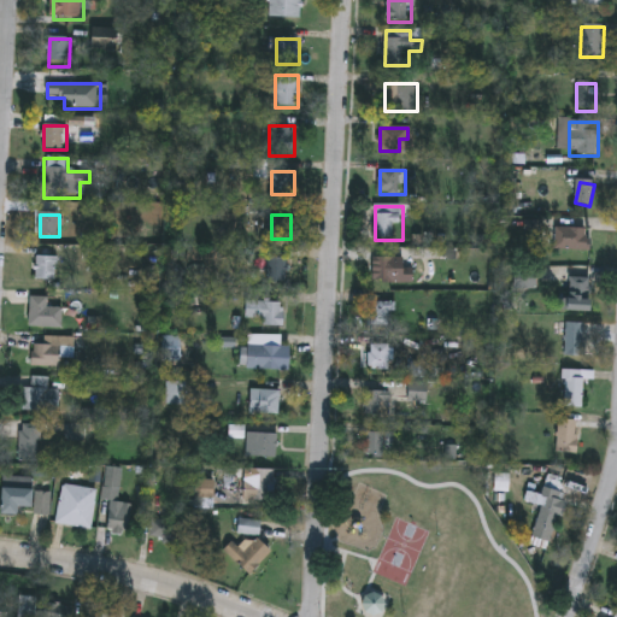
[(591,230),(591,252),(554,252),(554,229),(591,230)]
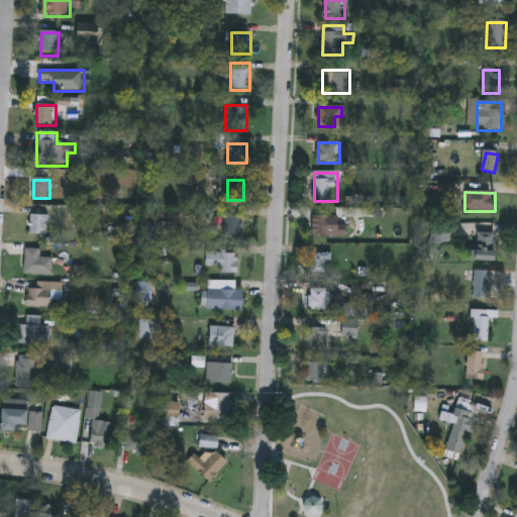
[(224,237),(224,209),(241,209),(241,237),(224,237)]
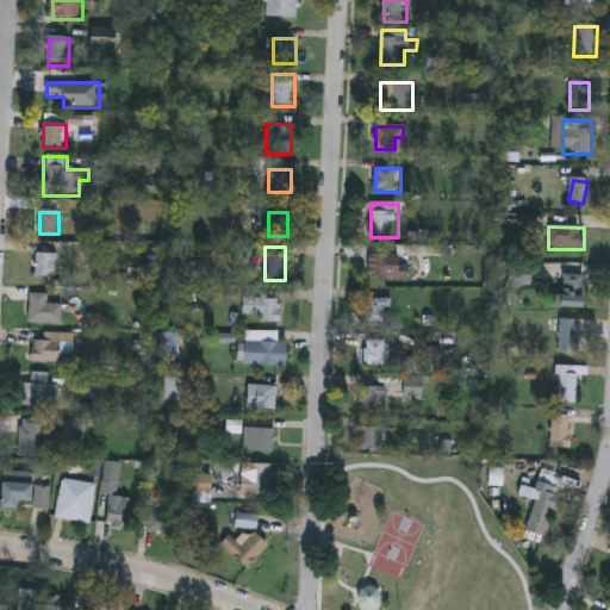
[(36,278),(37,254),(57,255),(56,278),(36,278)]
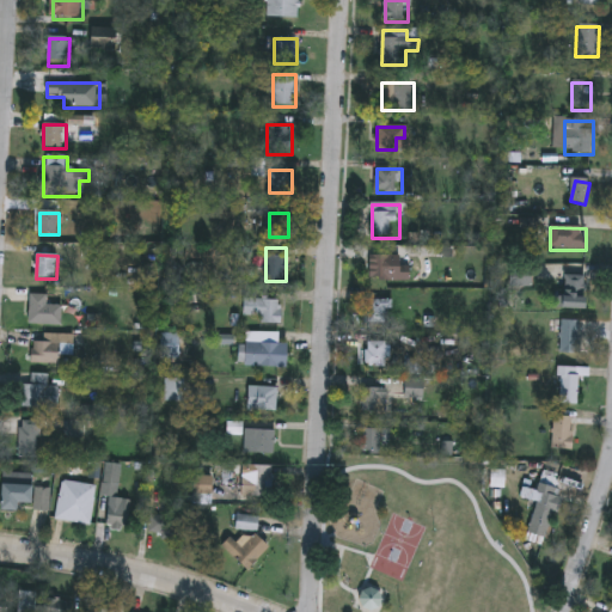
[(392,282),(372,282),(372,257),(407,257),(407,269),(392,269),(392,282)]
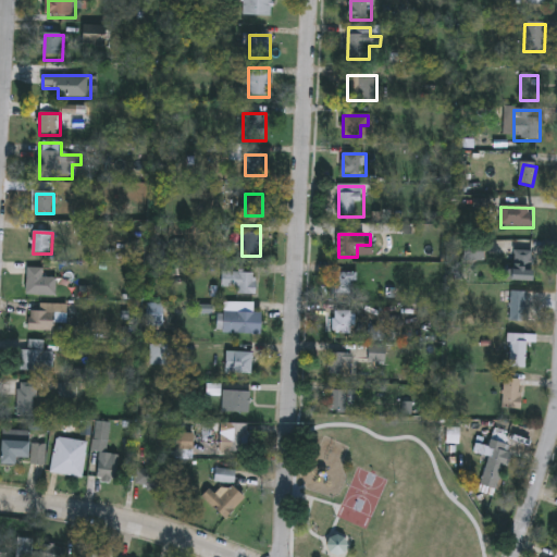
[(481,250),(481,261),(467,261),(467,250),(481,250)]
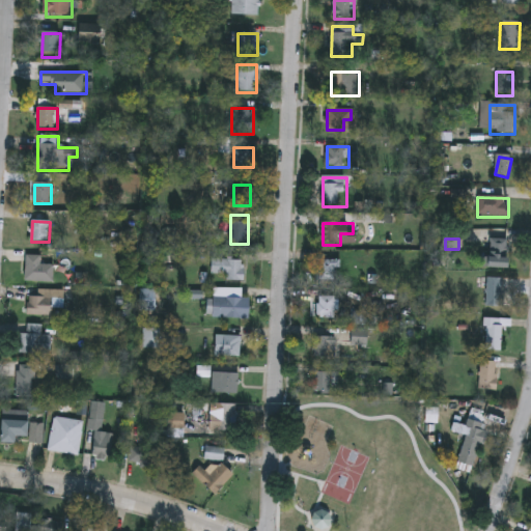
[(487,240),(507,240),(506,270),(485,269),(487,240)]
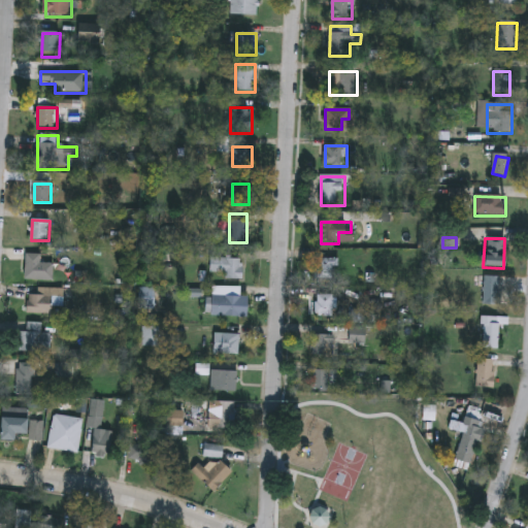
[(54,281),(26,281),(26,255),(42,255),(42,264),(54,264),(54,281)]
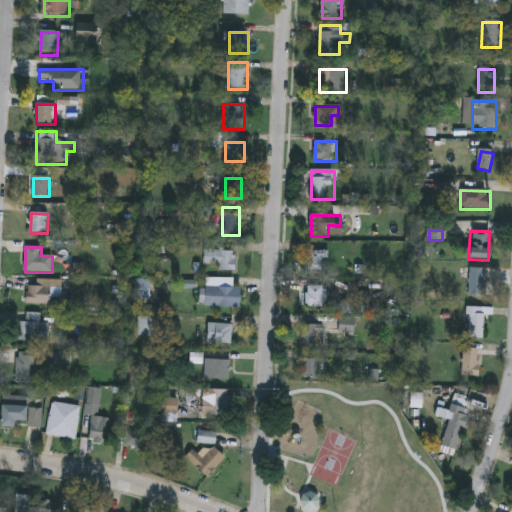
[(206,266),(206,252),(237,252),(237,272),(219,272),(219,266),(206,266)]
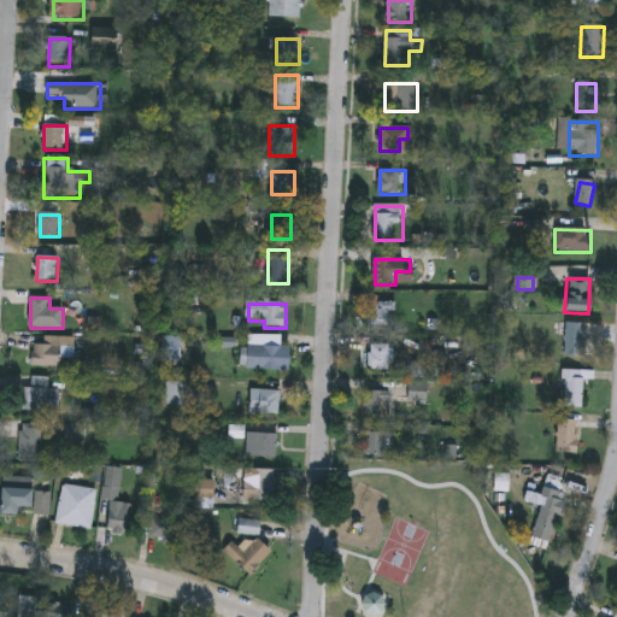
[(395,304),(395,328),(372,328),(372,304),(395,304)]
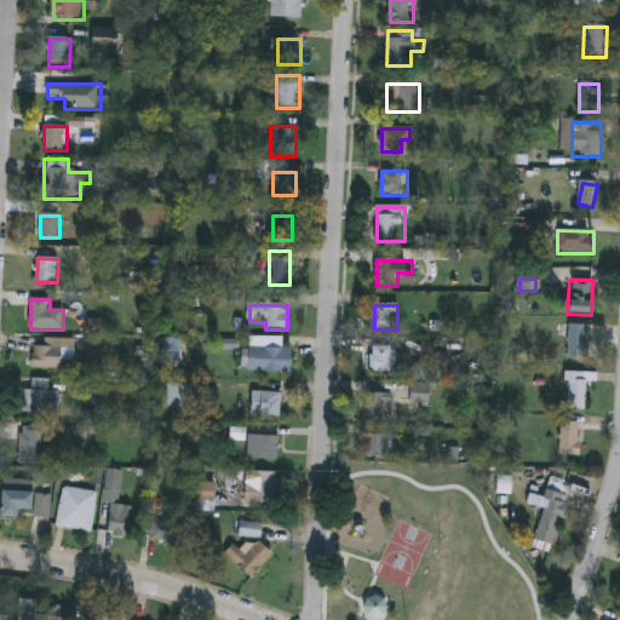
[(567,327),(586,327),(586,360),(567,360),(567,327)]
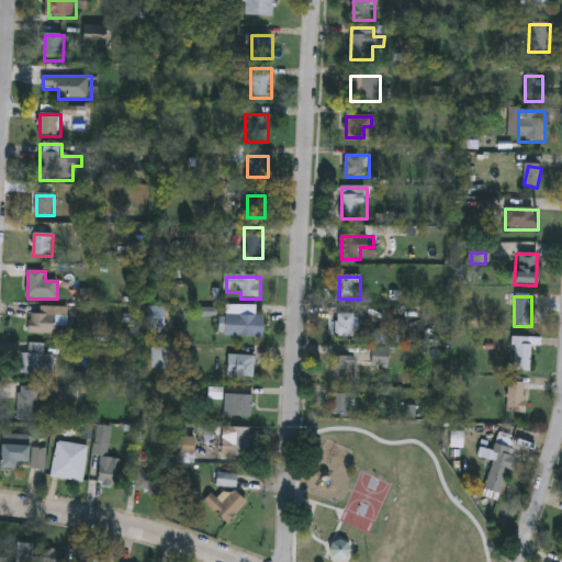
[(58,330),(58,335),(29,334),(30,307),(68,308),(68,330),(58,330)]
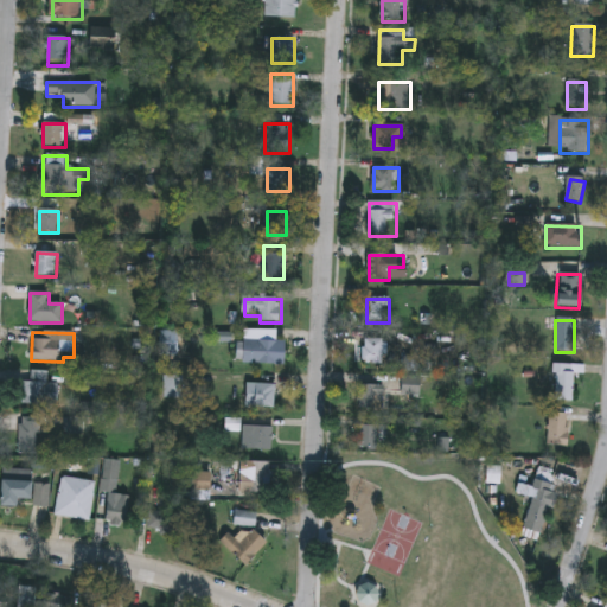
[(163,356),(163,332),(178,332),(178,356),(163,356)]
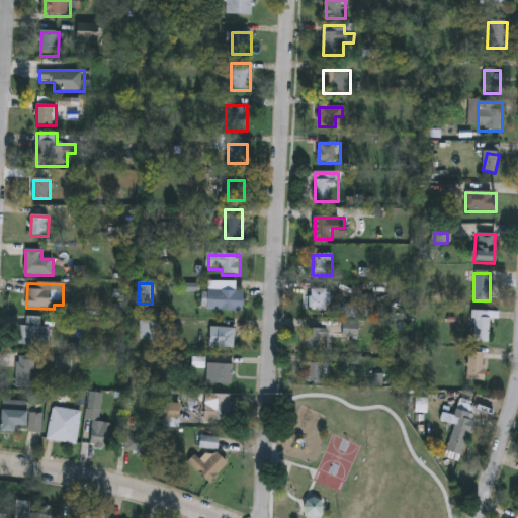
[(203,311),(203,291),(245,291),(245,311),(203,311)]
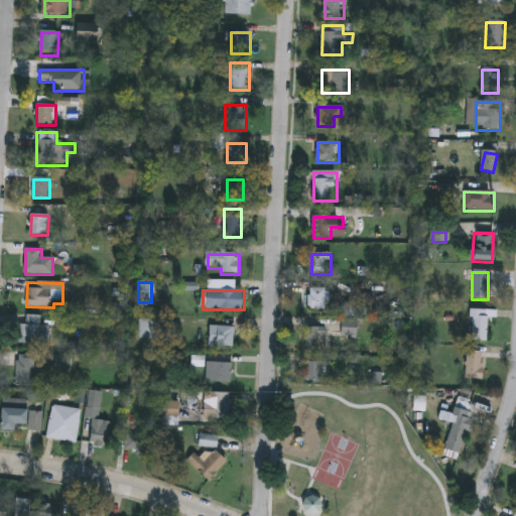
[(309,310),(309,290),(328,290),(328,310),(309,310)]
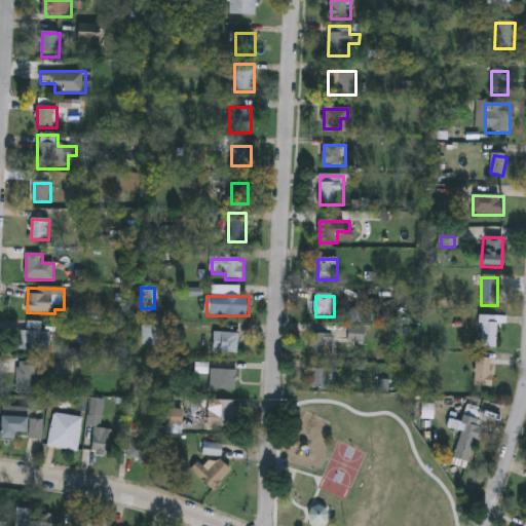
[(496,348),(479,348),(479,317),(496,317),(496,348)]
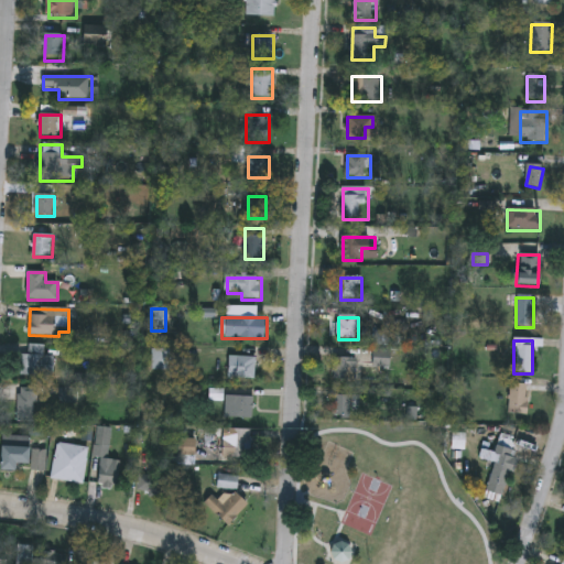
[(55,356),(55,377),(24,377),(24,345),(45,345),(45,356),(55,356)]
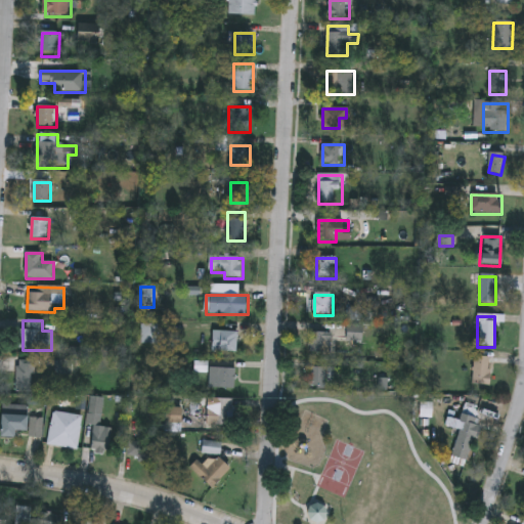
[(239,333),(239,352),(214,352),(214,333),(239,333)]
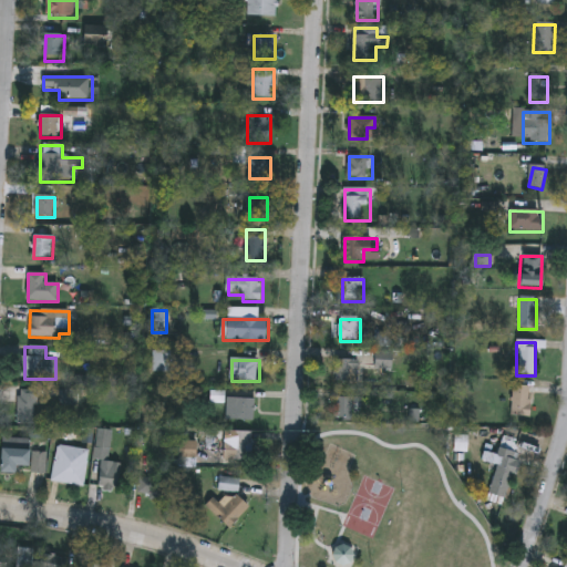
[(362,361),(362,383),(334,383),(334,361),(362,361)]
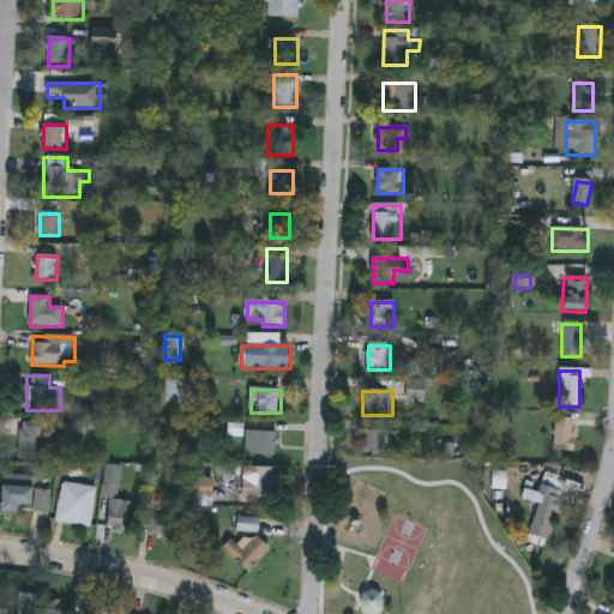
[(573,451),(553,451),(553,420),(573,420),(573,451)]
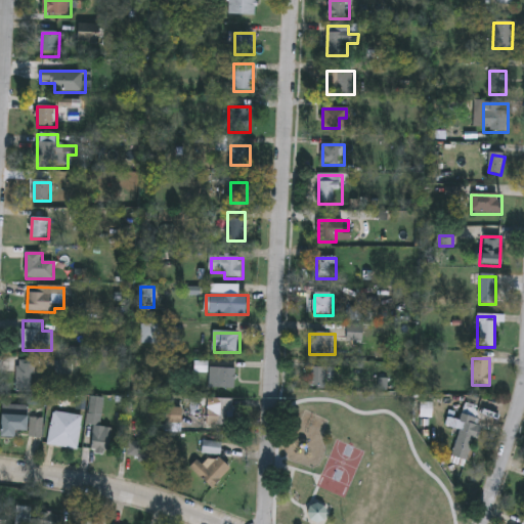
[(17,393),(17,361),(35,361),(35,393),(17,393)]
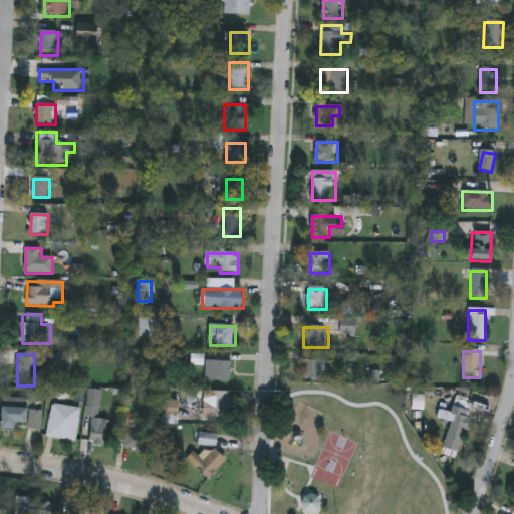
[(207,381),(207,361),(232,361),(232,381),(207,381)]
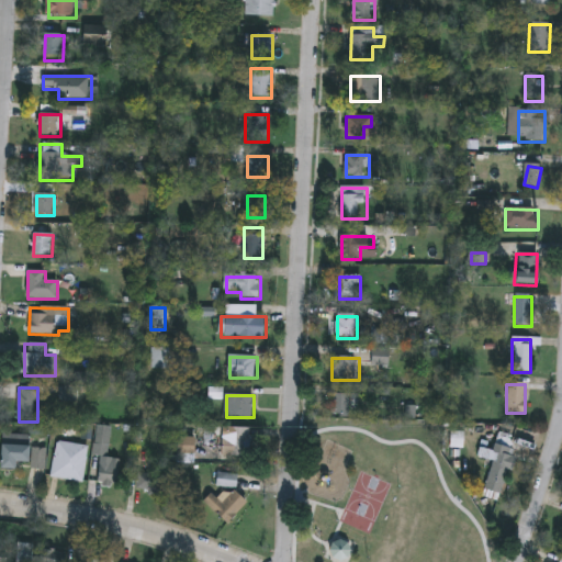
[(352,395),(352,418),(333,418),(333,395),(352,395)]
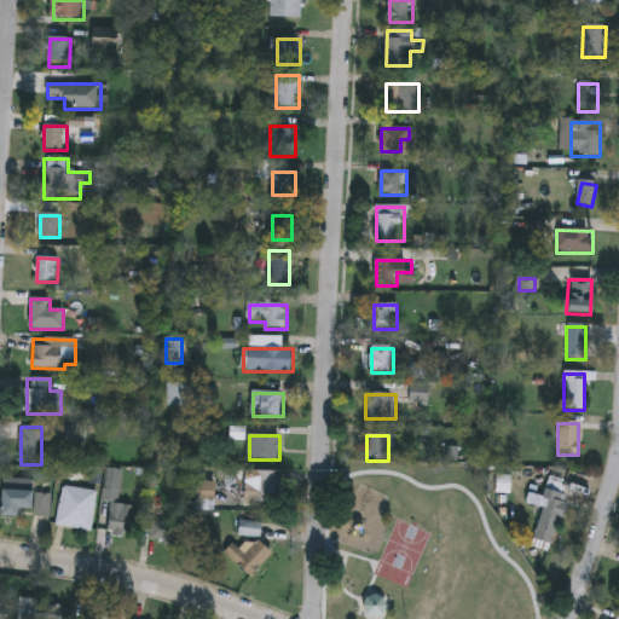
[(256,504),(256,473),(279,473),(279,504),(256,504)]
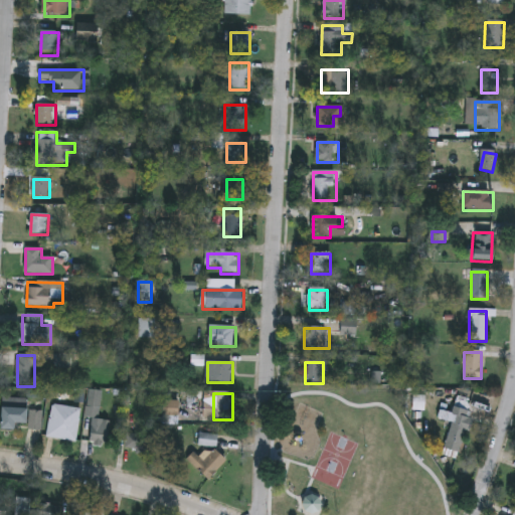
[(2,431),(3,399),(29,400),(29,411),(43,411),(42,432),(2,431)]
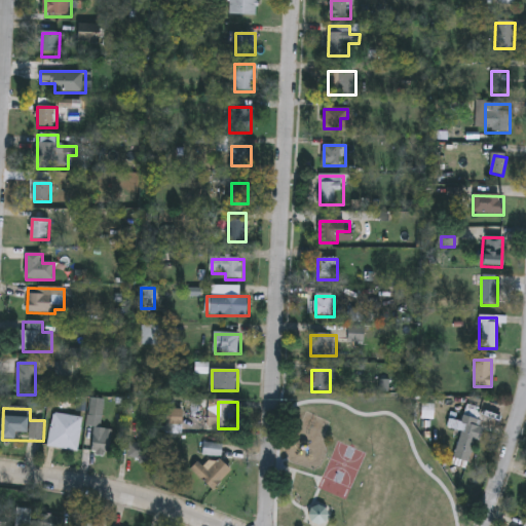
[(54,414),(72,416),(70,424),(83,426),(79,452),(48,447),(54,414)]
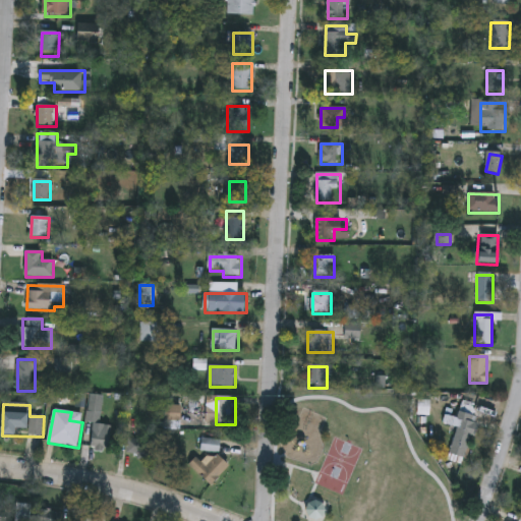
[(447,454),(459,413),(478,418),(466,459),(447,454)]
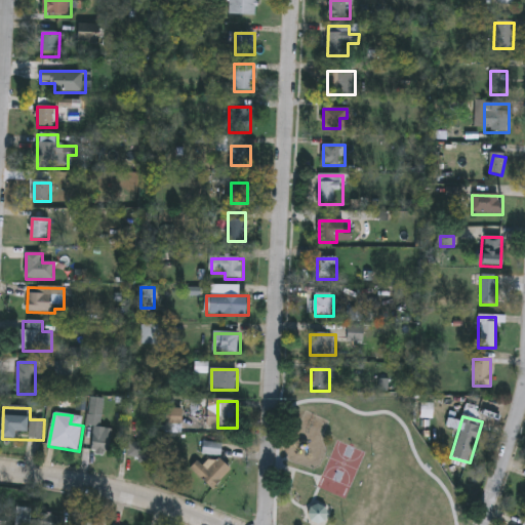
[(112,430),(109,455),(91,453),(94,428),(112,430)]
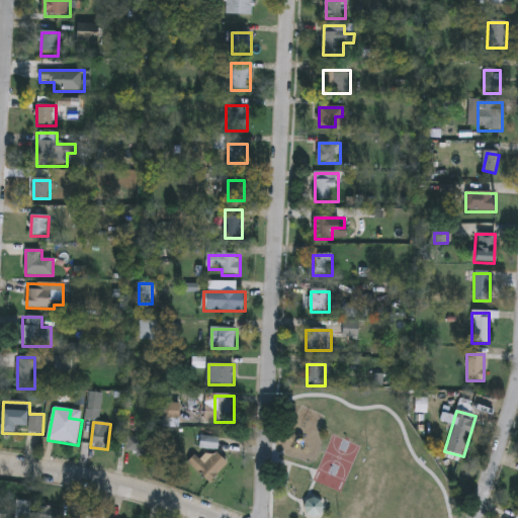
[(220,438),(219,450),(199,448),(200,436),(220,438)]
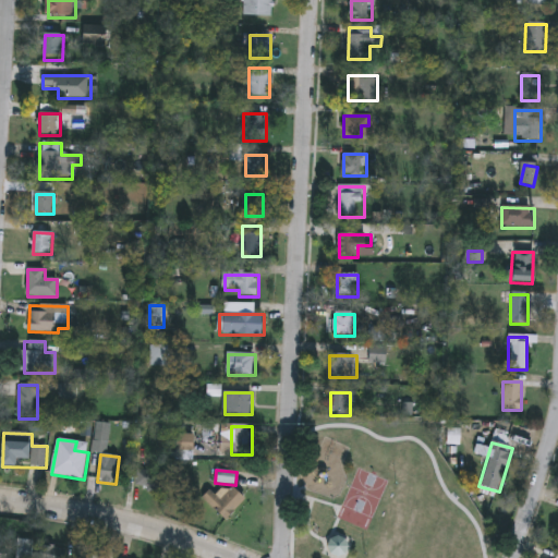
[(161,490),(138,490),(138,472),(161,472),(161,490)]
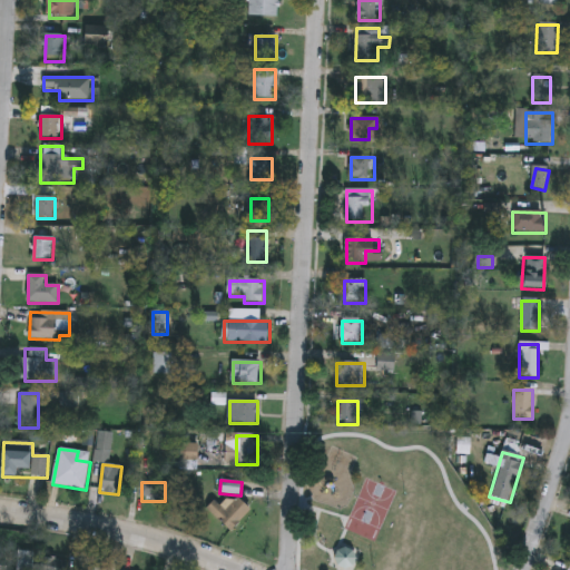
[(215,501),(226,511),(237,499),(251,511),(231,533),(206,511),(215,501)]
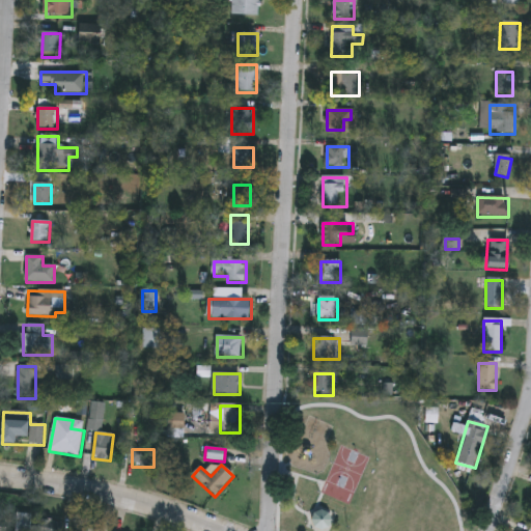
[(0,530),(0,509),(32,513),(29,530),(0,530)]
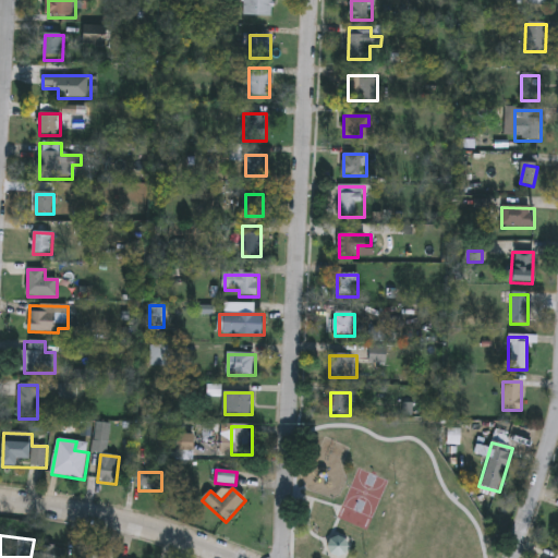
[(354,544),(346,557),(334,557),(327,554),(339,535),(354,544)]
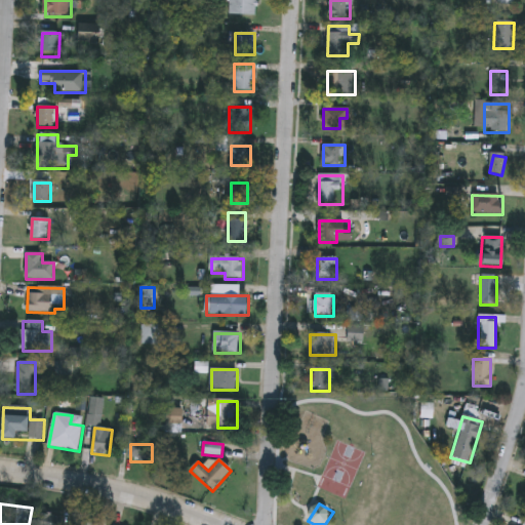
[(34,524),(39,512),(63,520),(61,524),(34,524)]
